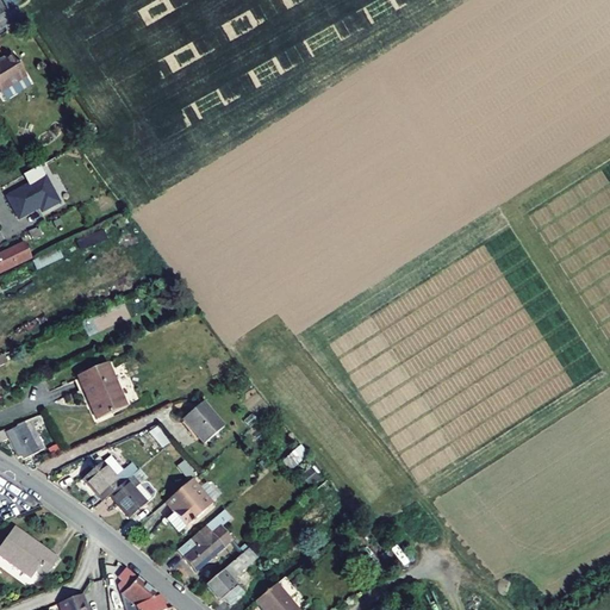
[(26,76),(12,55),(0,62),(0,92),(5,100),(22,91),(17,82),(25,78),(26,76)]
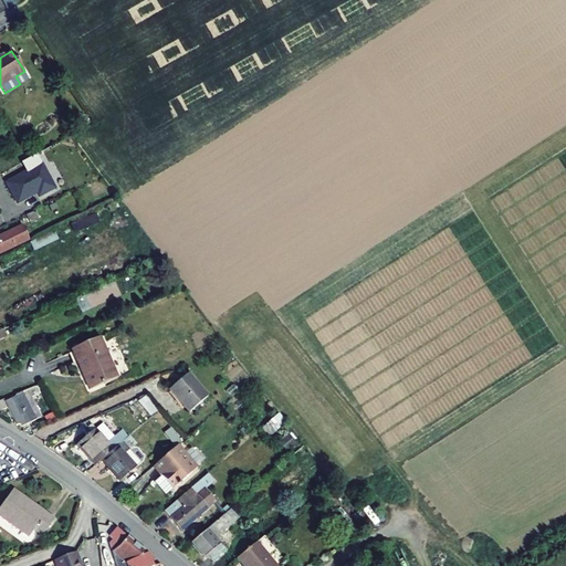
[(16,76),(20,84),(28,79),(23,72),(16,76)]
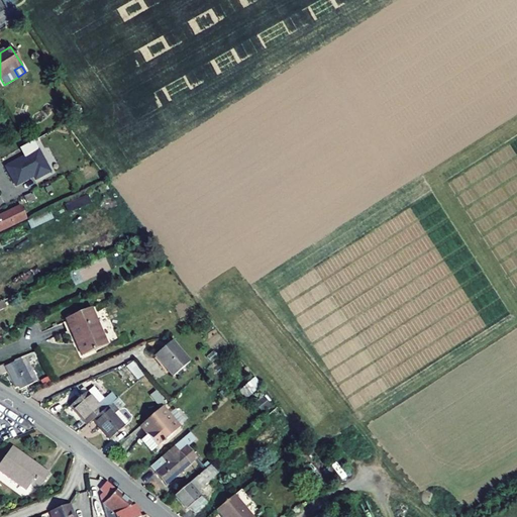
[(77,115),(79,106),(71,104),(68,113),(77,115)]
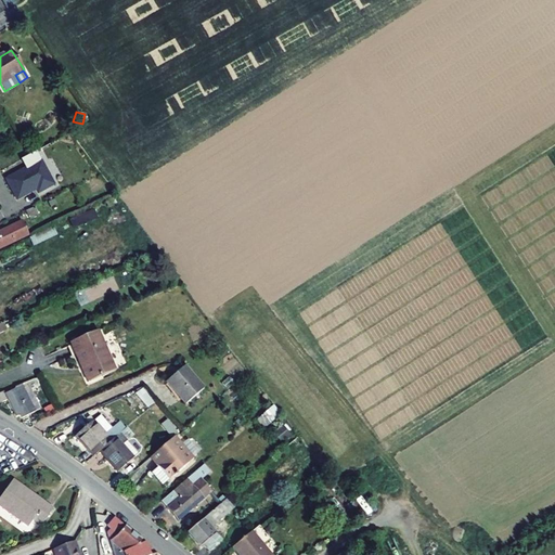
[(25,168),(4,179),(16,201),(35,190),(37,194),(53,185),(36,152),(21,159),(25,168)]
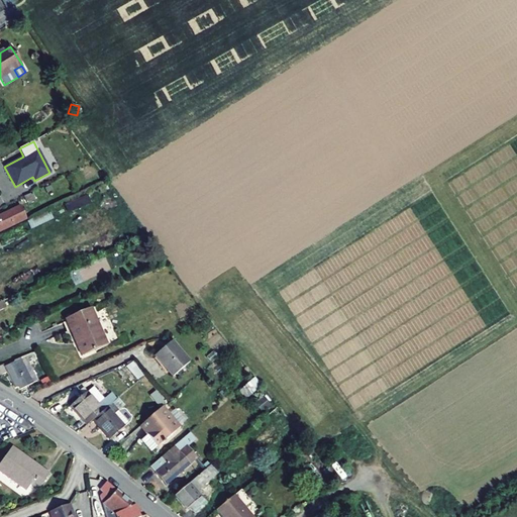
[(34,181),(38,188),(47,184),(43,177),(34,181)]
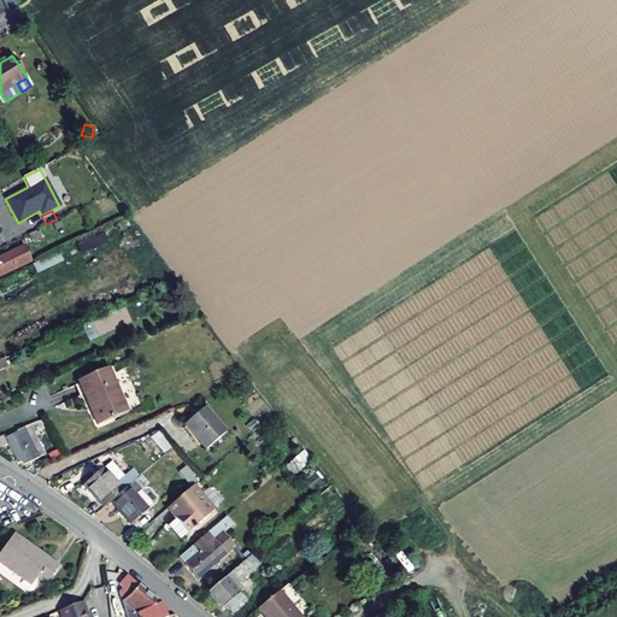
[(33,245),(40,241),(35,230),(28,234),(33,245)]
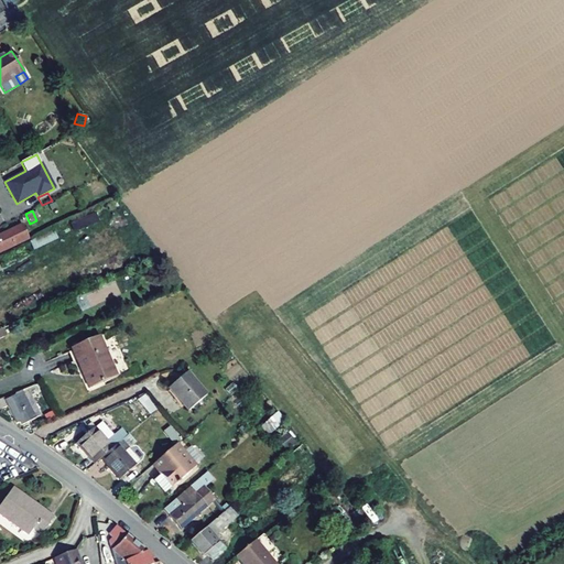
[(74,234),(100,223),(96,214),(71,224),(74,234)]
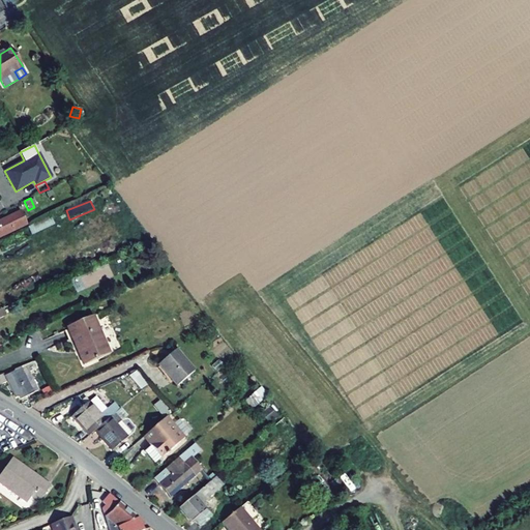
[(0,237),(27,225),(21,211),(0,221),(0,237)]
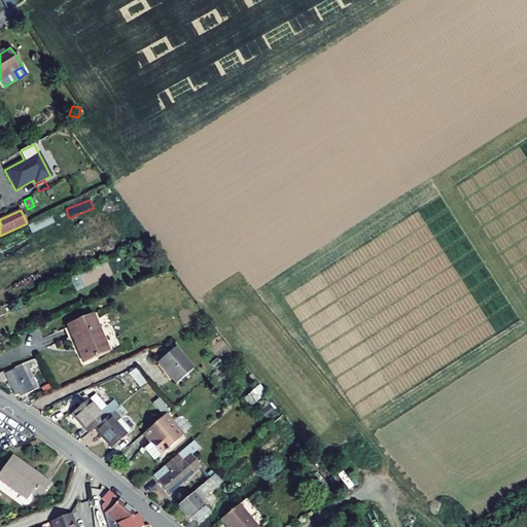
[(31,235),(54,223),(49,214),(27,225),(31,235)]
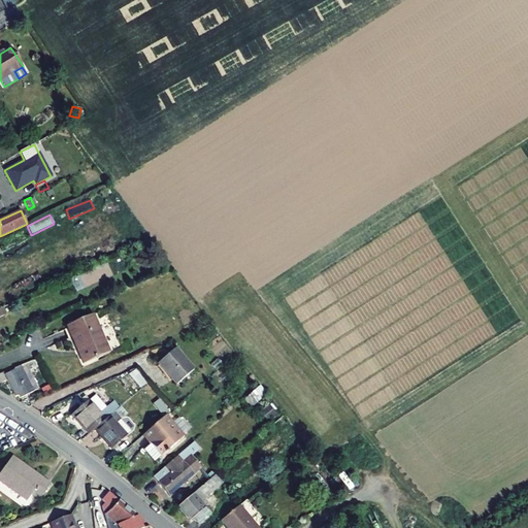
[(86,363),(109,353),(93,315),(67,326),(77,350),(79,349),(86,363)]
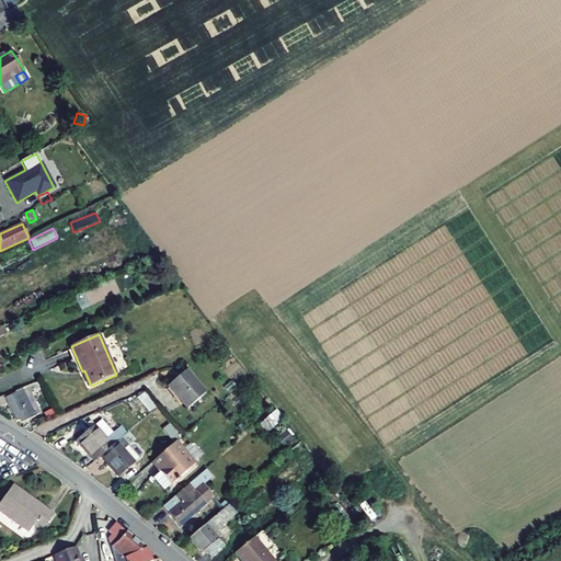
[(169,386),(189,409),(205,395),(185,370),(169,386)]
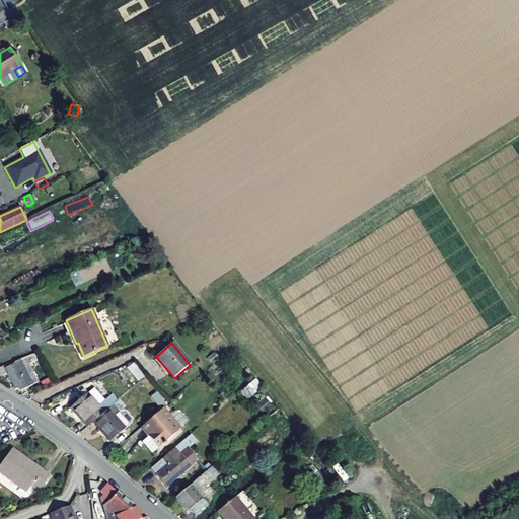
[(0,367),(0,376),(7,374),(14,390),(18,388),(20,391),(38,382),(29,364),(34,362),(31,355),(14,362),(13,364),(4,369),(3,367),(0,367)]
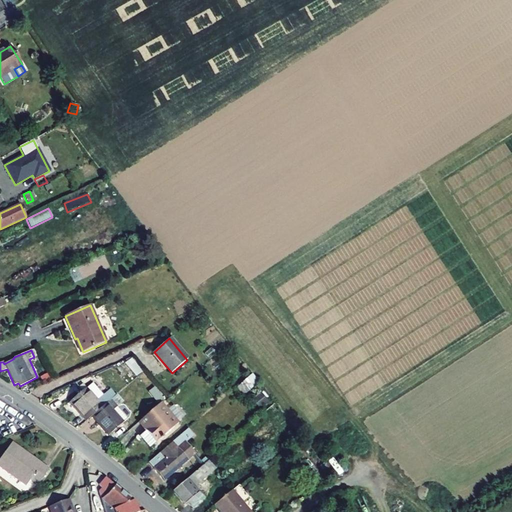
[(118,366),(114,371),(118,375),(122,370),(118,366)]
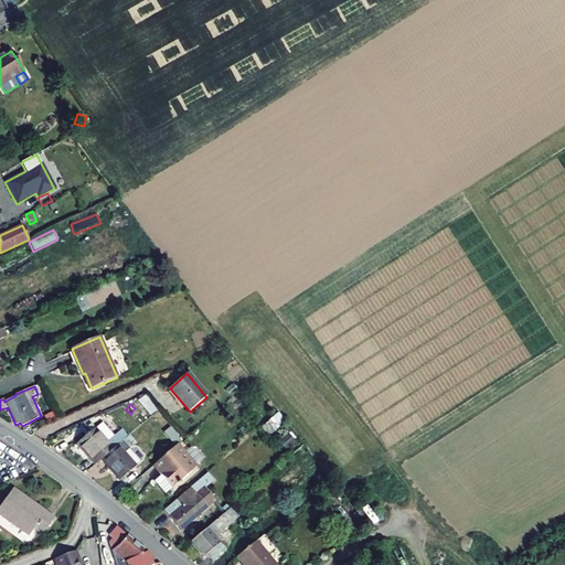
[(286,422),(278,414),(260,428),(268,436),(286,422)]
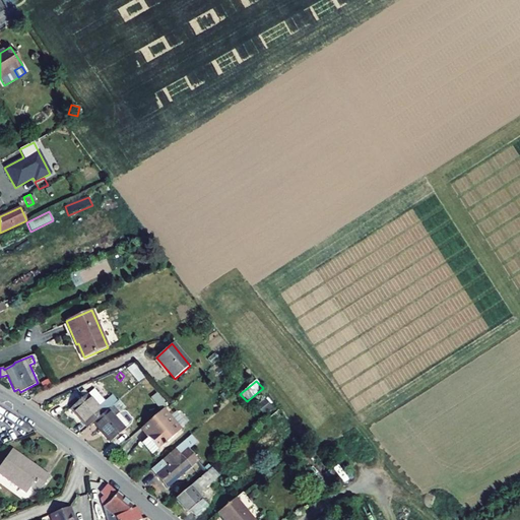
[(92,390),(86,396),(98,408),(104,402),(92,390)]
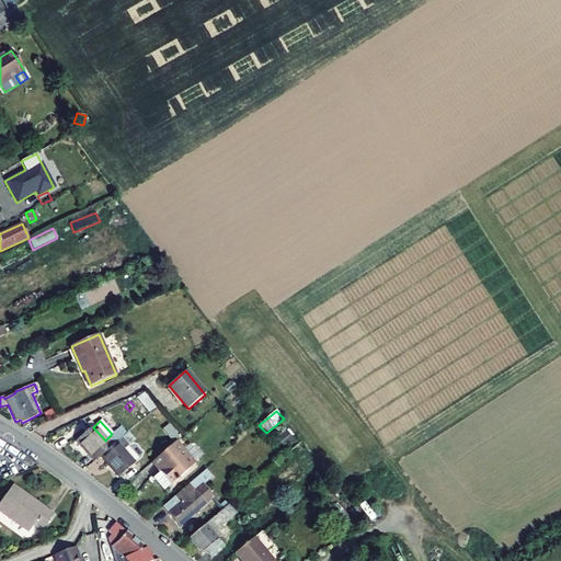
[(101,456),(121,438),(115,432),(112,434),(105,441),(93,427),(93,426),(77,441),(94,461),(101,456)]
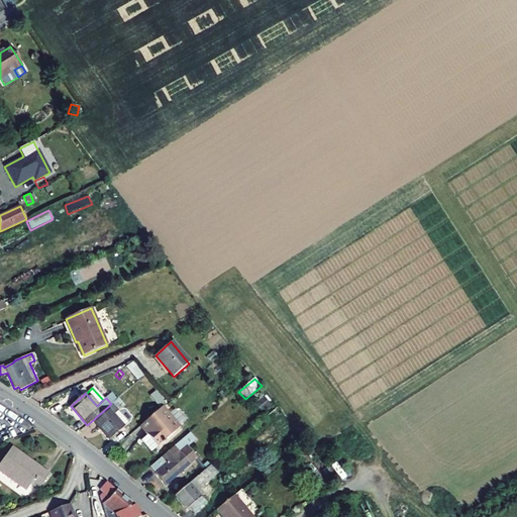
[(271,406),(264,396),(256,402),(264,412),(271,406)]
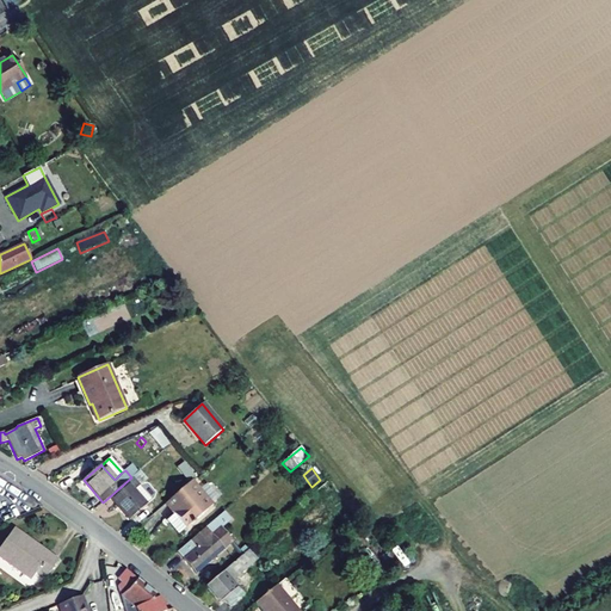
[(196,475),(192,469),(184,473),(187,480),(196,475)]
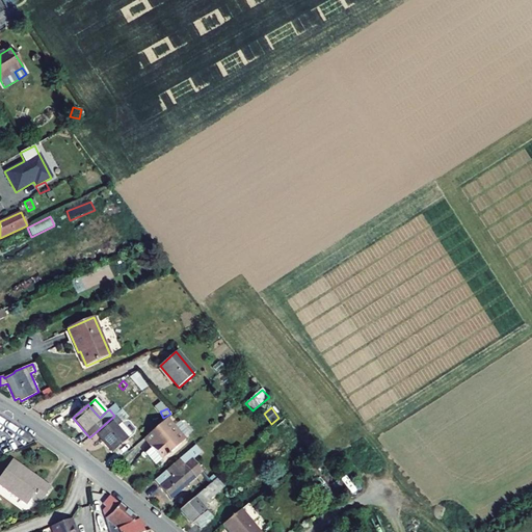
[(122,423),(115,416),(114,416),(96,432),(113,452),(128,440),(127,439),(131,435),(122,424),(122,423)]
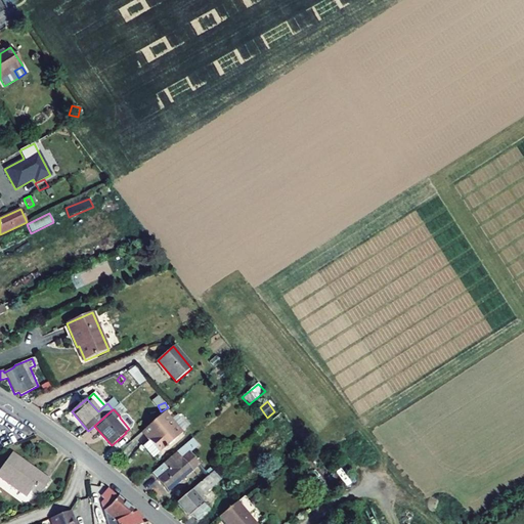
[(182,433),(165,412),(145,429),(151,437),(148,440),(159,453),(182,433)]
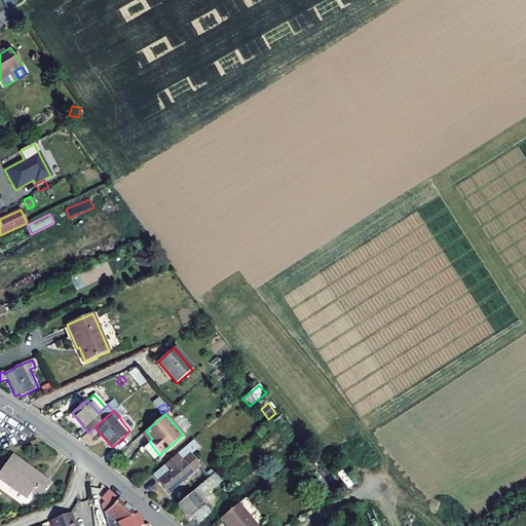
[(282,427),(288,437),(294,431),(288,422),(282,427)]
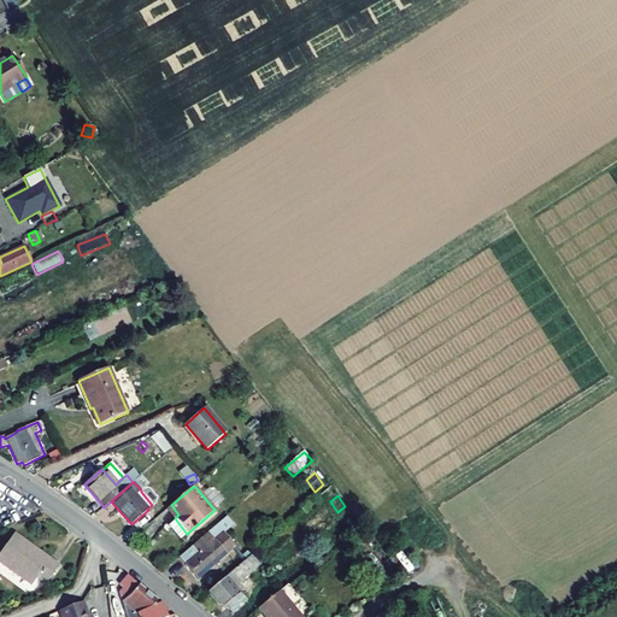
[(178,515),(171,505),(166,510),(175,518),(178,515)]
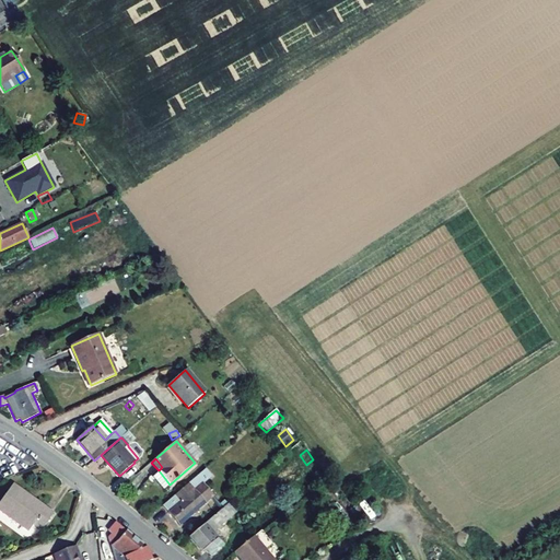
[(211,476),(206,469),(163,506),(179,525),(213,497),(202,483),(211,476)]
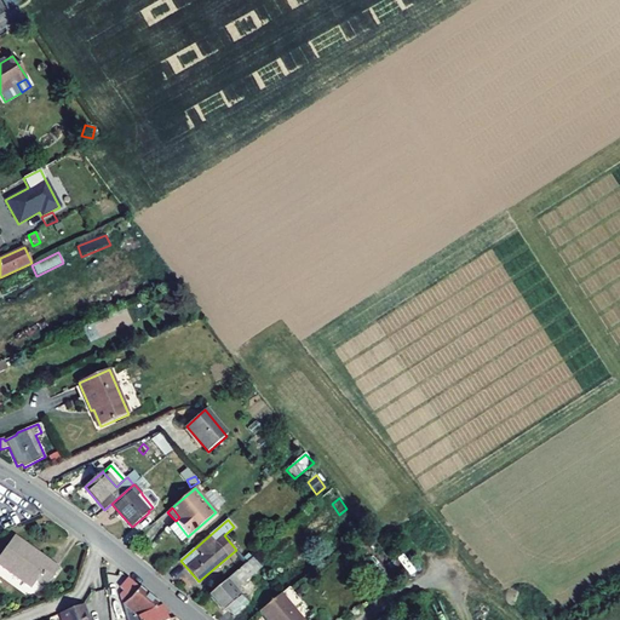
[(363,534),(359,529),(355,533),(356,533),(352,537),(356,540),(363,534)]
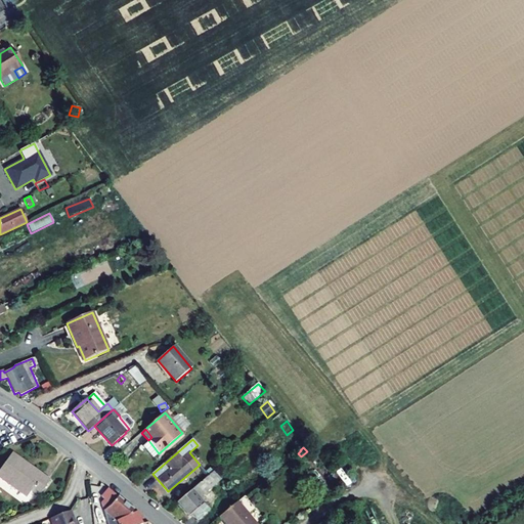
[(42,476),(12,453),(0,469),(0,476),(27,496),(32,490),(39,495),(49,482),(41,477),(42,476)]
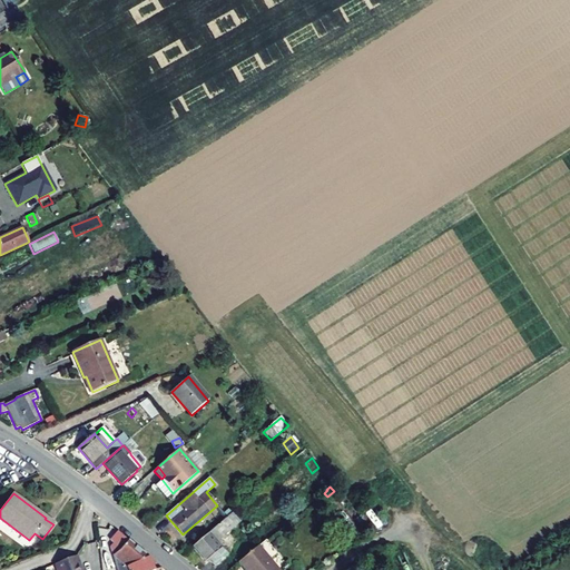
[(242,504),(237,500),(224,513),(227,518),(232,513),(242,504)]
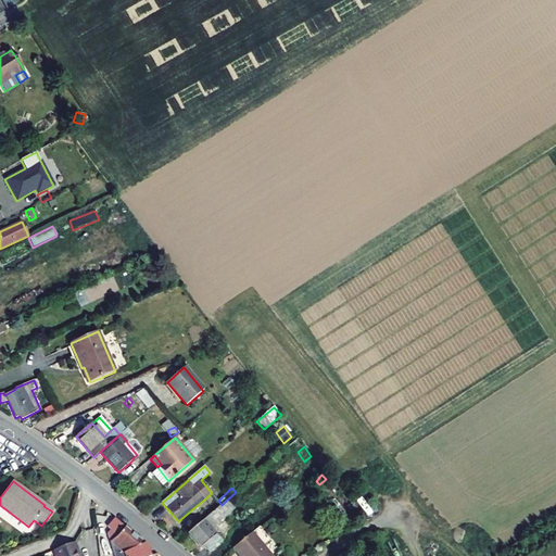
[(222,505),(188,534),(196,543),(198,541),(203,546),(210,553),(223,542),(217,534),(211,528),(214,525),(214,526),(234,508),(226,501),(222,505)]
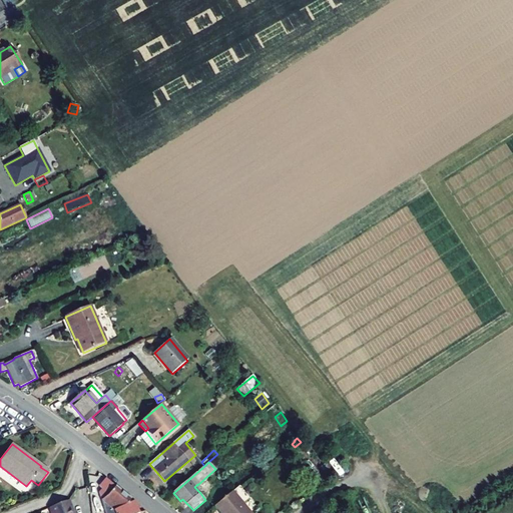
[(133,501),(105,478),(99,486),(101,490),(99,493),(104,512),(114,512),(113,511),(133,502),(133,501)]
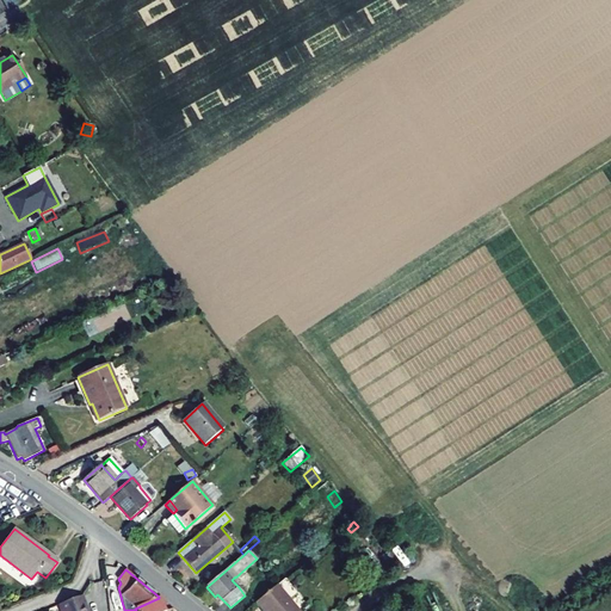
[(296,610),(276,586),(255,603),(263,610),(296,610)]
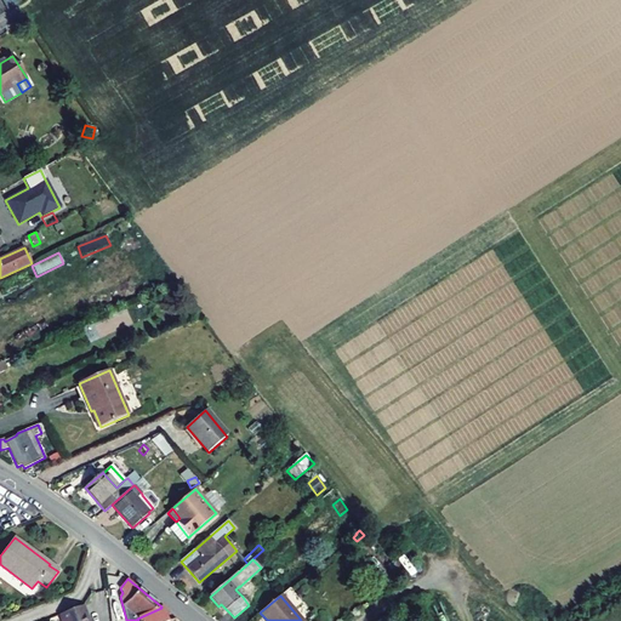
[(89,620),(84,605),(60,615),(61,620),(89,620)]
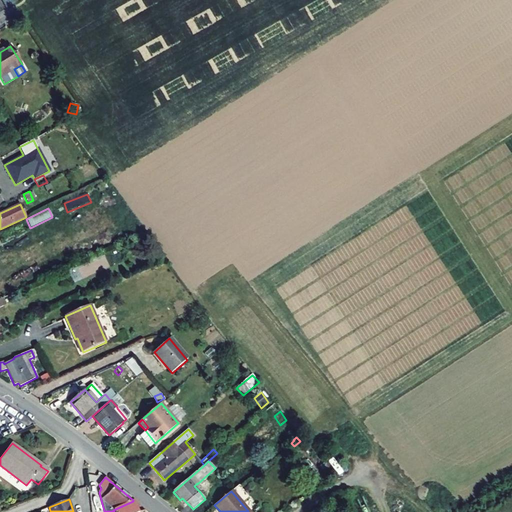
[(138,511),(133,501),(113,510),(114,511),(138,511)]
